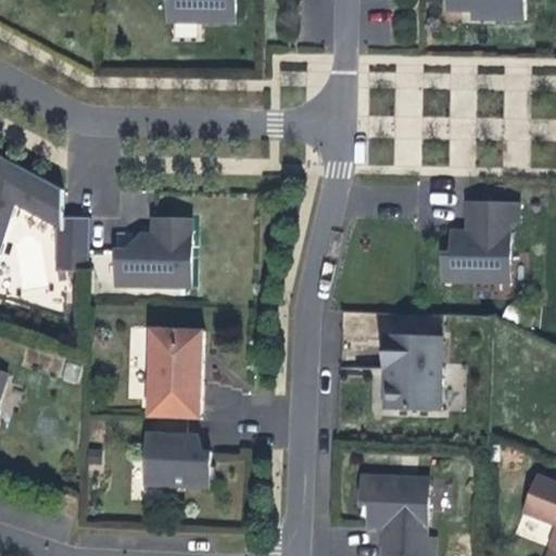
[(168,0),(169,22),(236,23),(235,0),(168,0)]
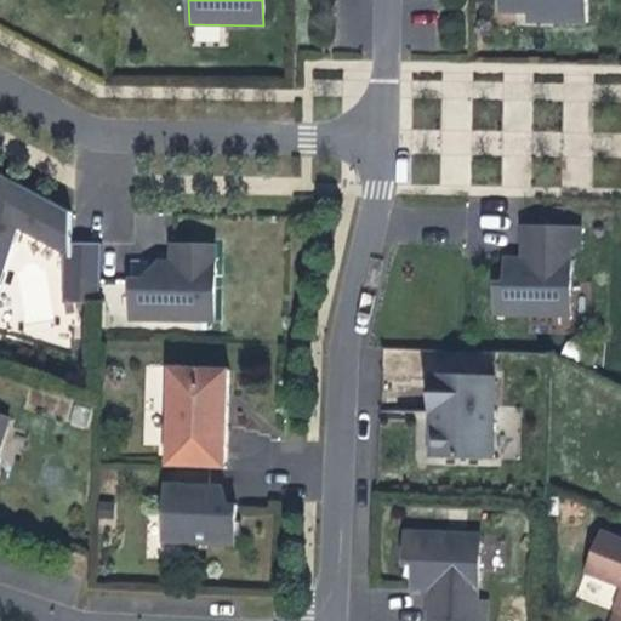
[(500,0),(501,11),(514,12),(528,12),(529,12),(529,7),(552,7),(552,22),(586,22),(585,0),(500,0)]
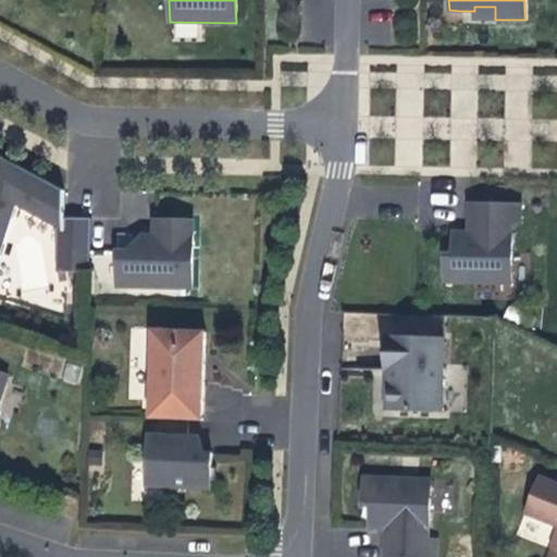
[(495,20),(495,7),(474,7),(474,11),(473,11),(473,19),(495,20)]
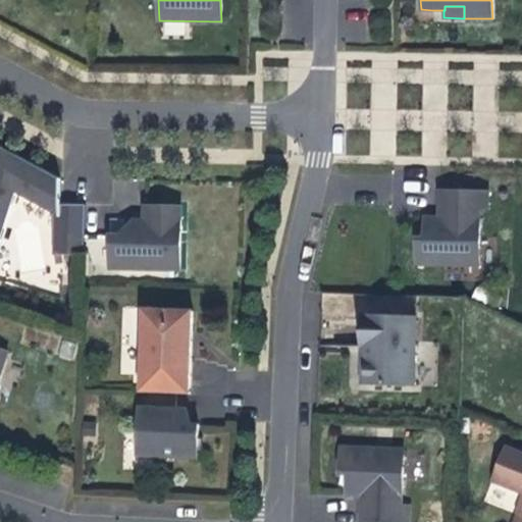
[(350,12),(349,41),(367,42),(367,12),(350,12)]
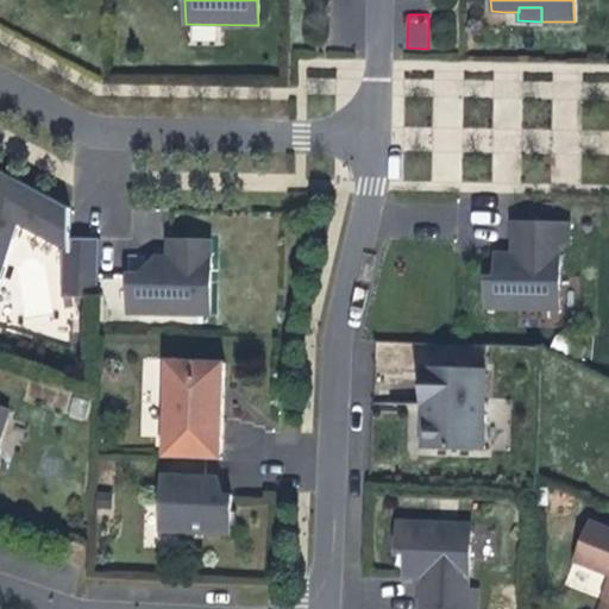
[(496,102),(521,96),(516,71),(468,82),(472,100),(495,95),(496,102)]
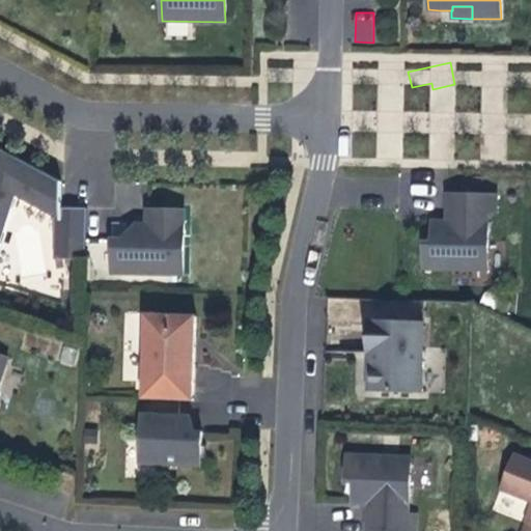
[(402,113),(403,80),(380,80),(380,113),(402,113)]
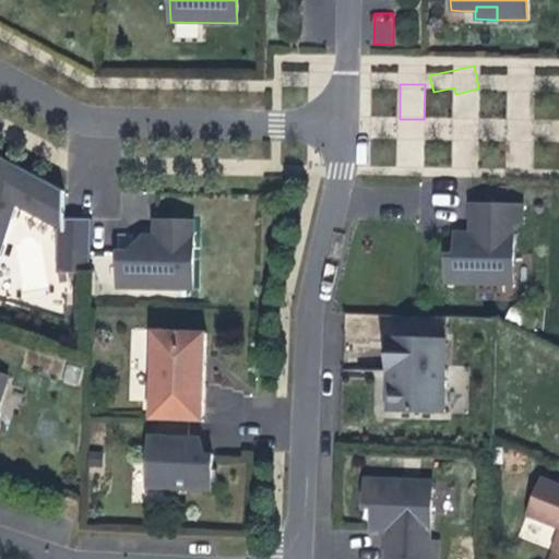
[(64,191),(23,169),(0,156),(0,262),(19,207),(58,228),(56,273),(90,274),(92,219),(64,218),(60,218),(60,211),(64,211),(66,191),(64,191)]
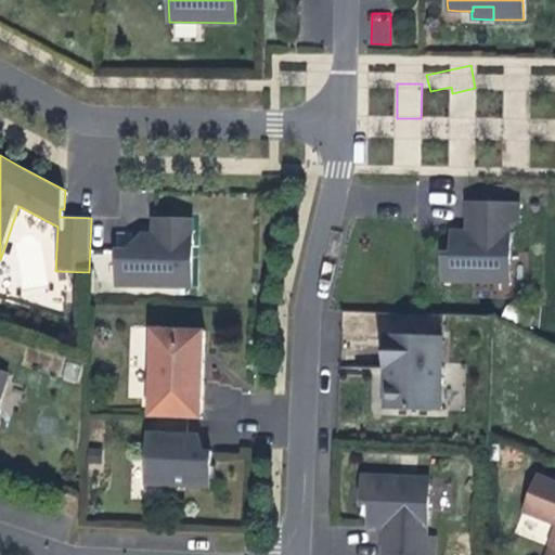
[(519,204),(467,203),(467,231),(459,231),(459,254),(450,254),(443,253),(442,281),(510,282),(511,222),(518,222),(519,204)]
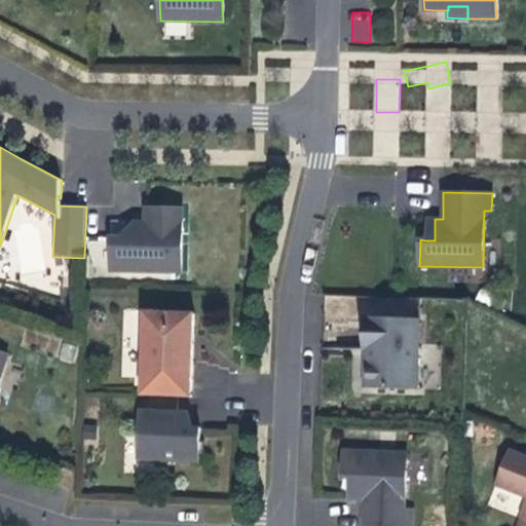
[(182,209),(145,209),(145,222),(145,235),(150,235),(150,246),(134,246),(135,237),(119,237),(110,237),(110,271),(181,272),(182,209)]
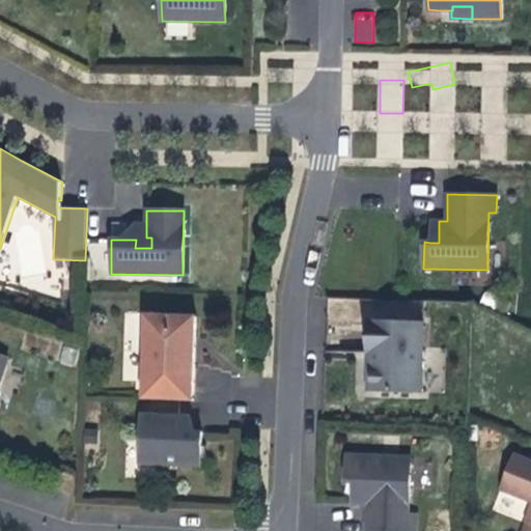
[(439,221),(430,221),(430,243),(439,243),(439,221)]
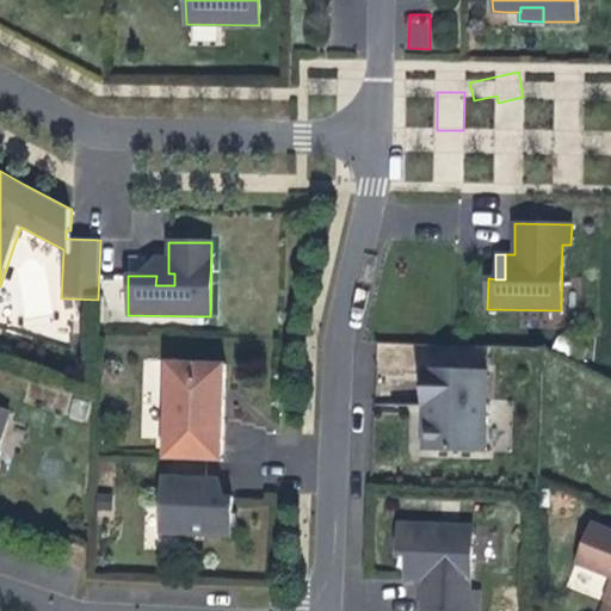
[(168,258),(153,258),(147,267),(139,276),(156,276),(155,285),(174,285),(174,273),(168,273),(168,258)]
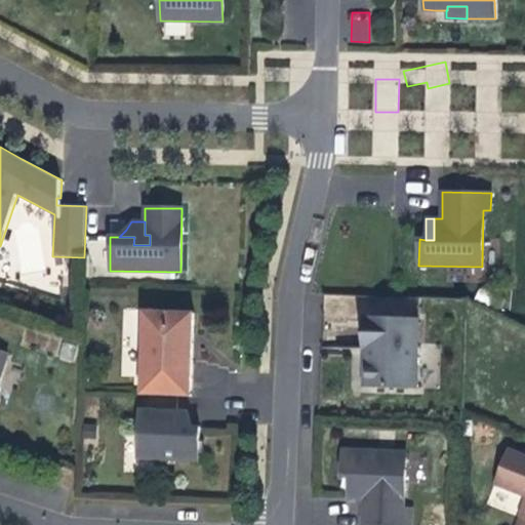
[(195,334),(196,312),(145,311),(142,377),(140,394),(193,397),(195,344),(191,344),(191,334),(195,334)]
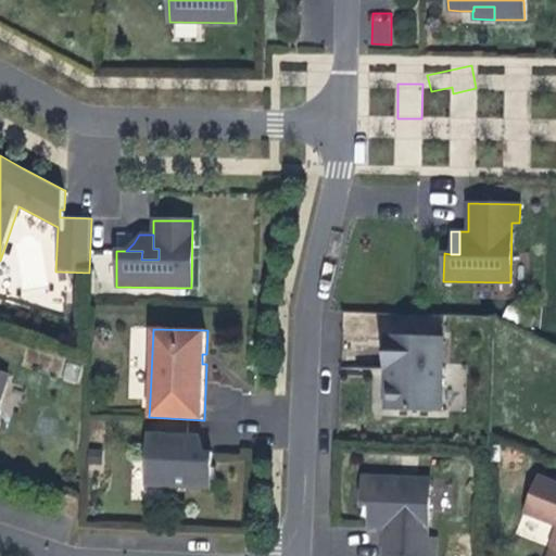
[(443,338),(384,336),(384,355),(383,369),(387,369),(386,409),(441,412),(443,338)]
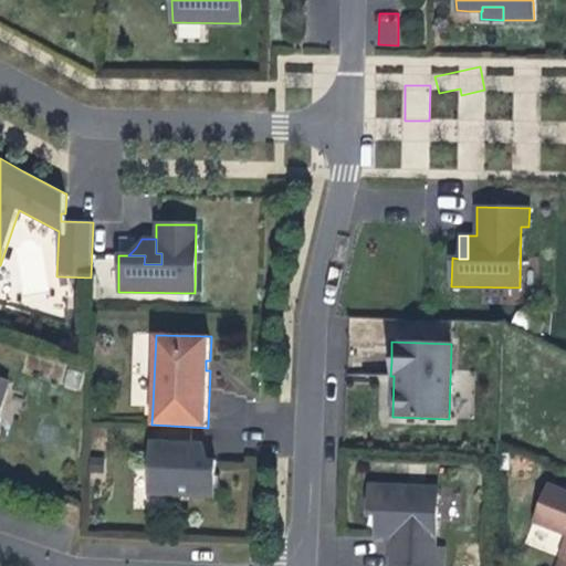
[(0,406),(9,380),(0,377),(0,406)]
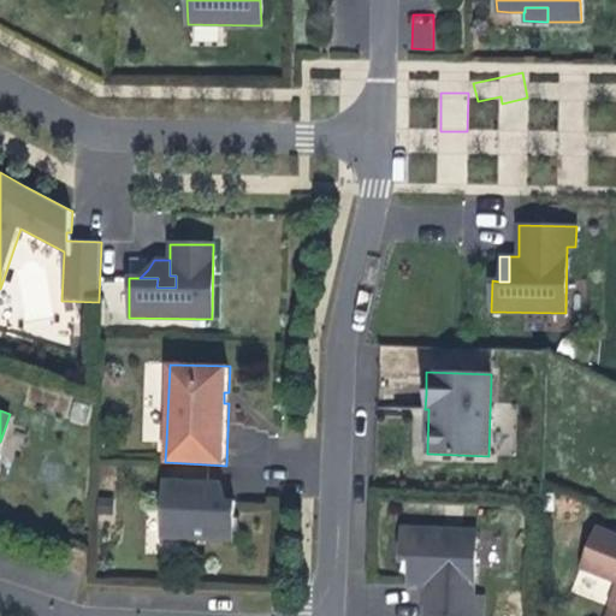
[(163,537),(234,540),(235,501),(227,501),(208,499),(209,483),(165,480),(163,537)]
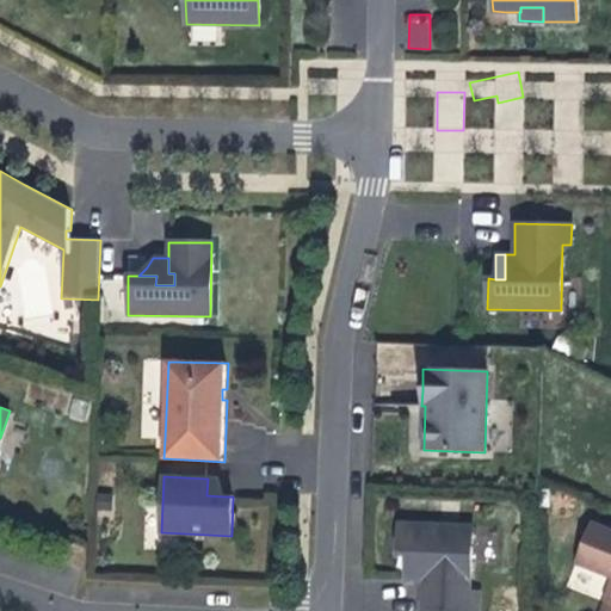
[(207,495),(226,497),(218,480),(208,479),(207,495)]
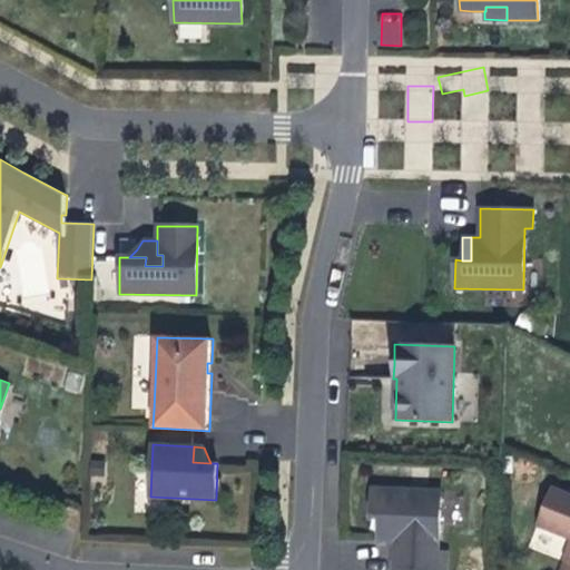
[(569,492),(546,482),(543,529),(569,539),(562,560),(569,562),(569,492)]
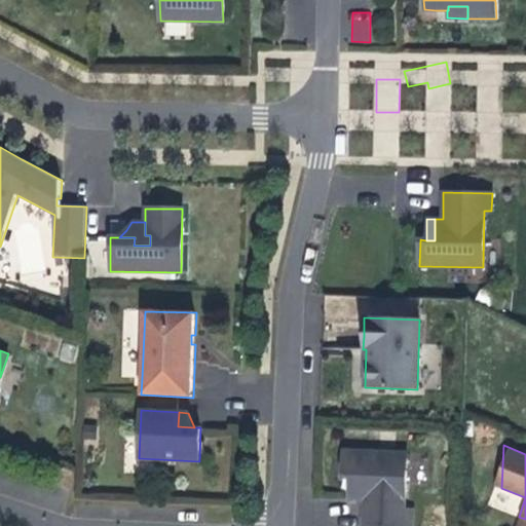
[(407,453),(344,451),(342,478),(349,478),(358,479),(357,489),(357,499),(364,499),(363,525),(372,525),(411,525),(413,511),(405,510),(407,453)]
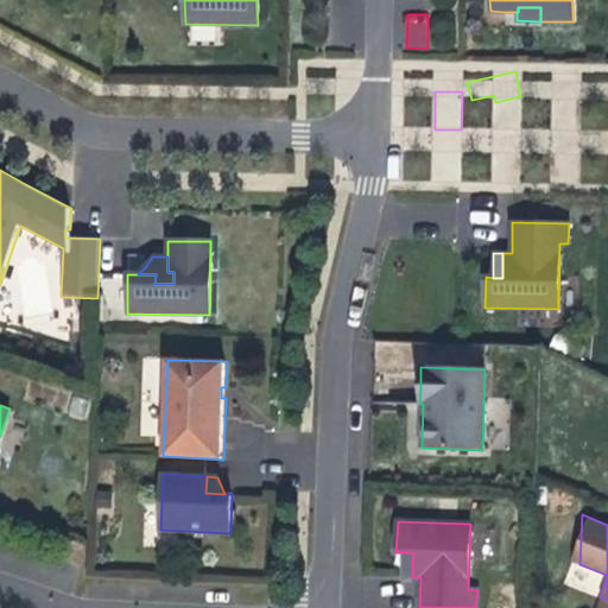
[(412,565),(413,553),(404,552),(403,576),(412,577),(412,565)]
